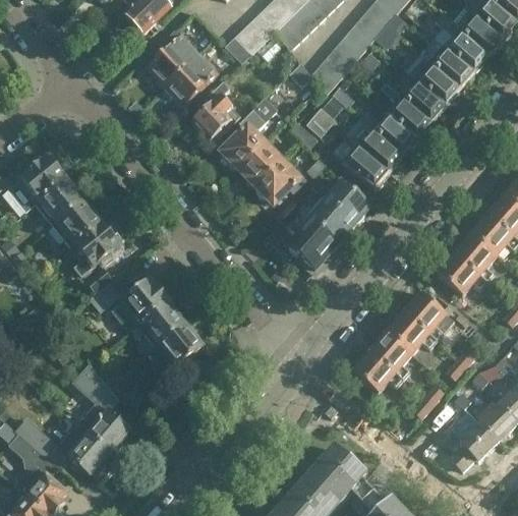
[(133,8),(127,14),(147,34),(181,0),(126,0),(133,8)]
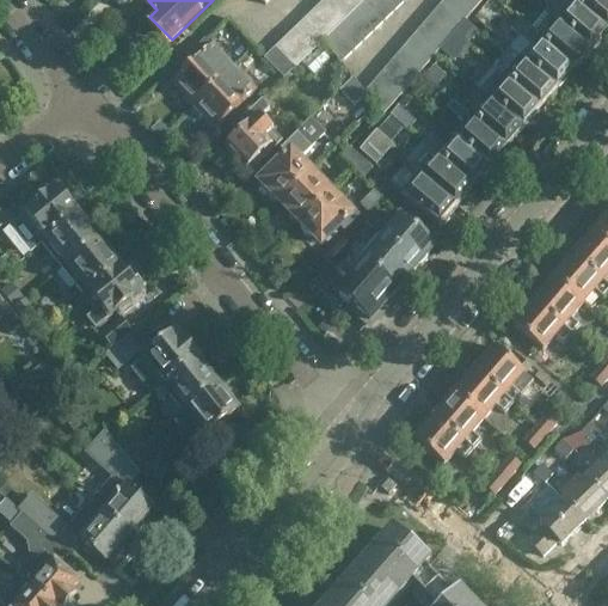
[(324,0),(320,4),(339,24),(349,16),(350,14),(337,0),(324,0)]
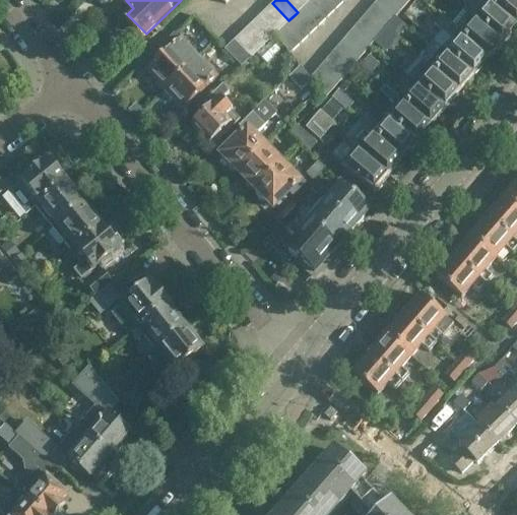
[(286,0),(298,12),(305,4),(307,3),(304,0),(286,0)]
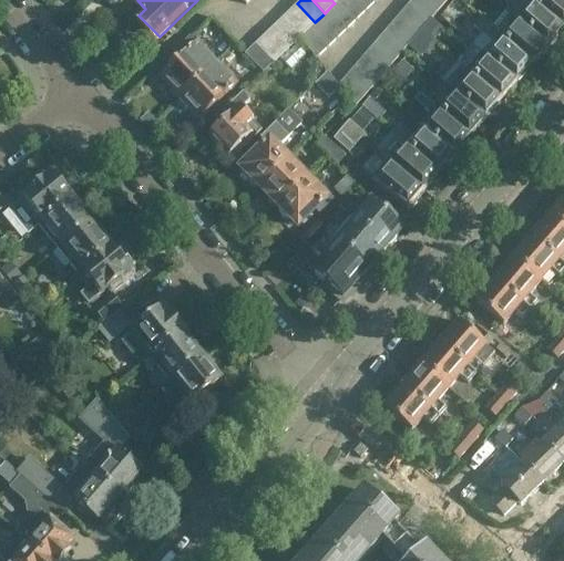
[(335,3),(332,4),(351,24),(361,14),(348,0),(338,0),(335,3)]
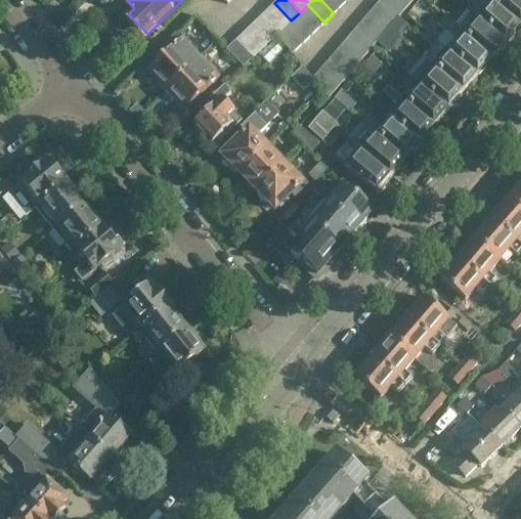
[(321,0),(334,13),(342,5),(337,0),(321,0)]
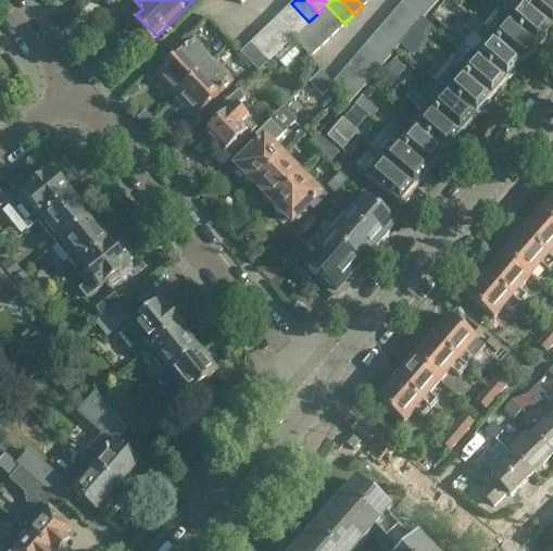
[(405,0),(404,1),(422,21),(430,10),(420,0),(405,0)]
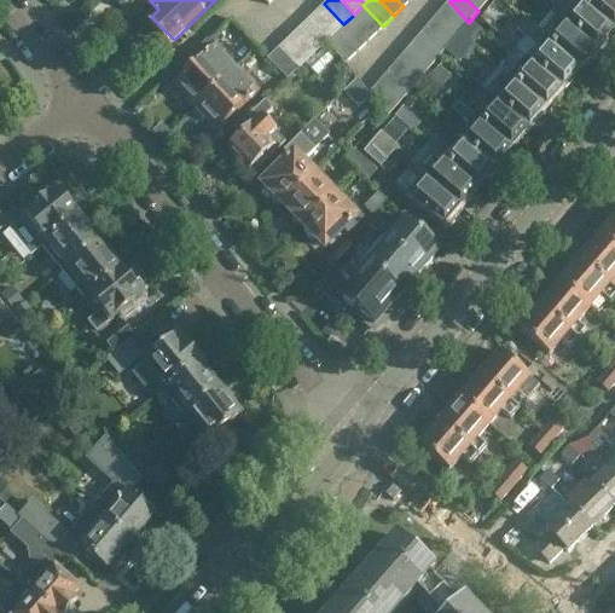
[(468,0),(479,11),(488,0),(468,0)]
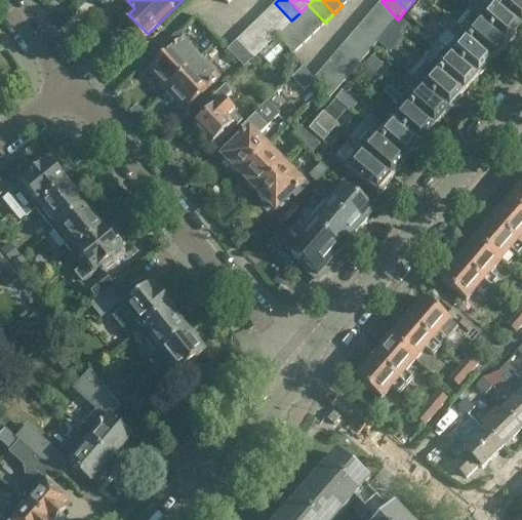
[(476,0),(472,6),(479,12),(510,39),(521,26),(521,20),(498,0),(476,0)]
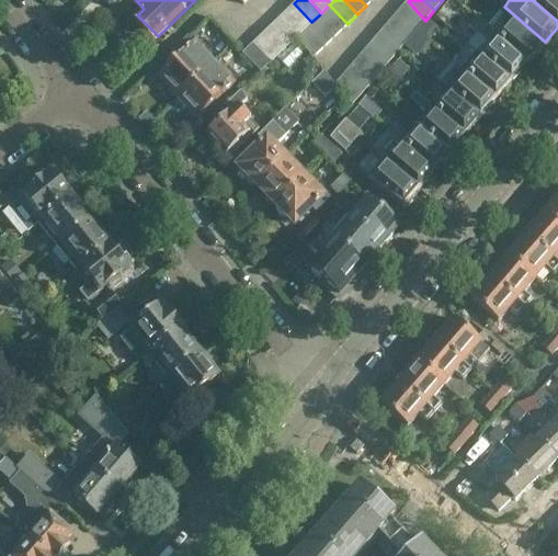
[(533,0),(557,21),(557,0),(533,0)]
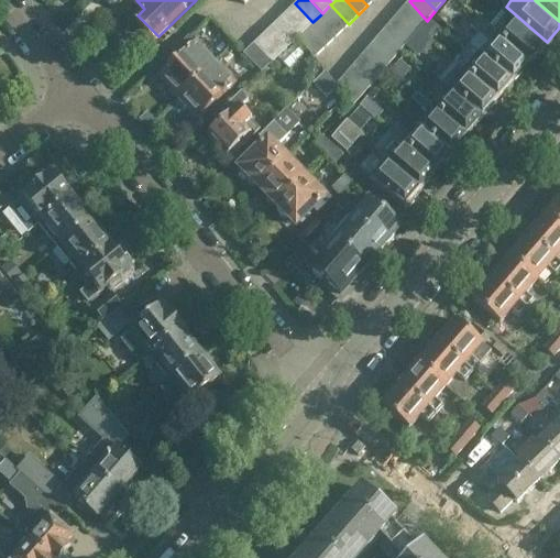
[(409,1),(401,11),(418,31),(427,21),(409,1)]
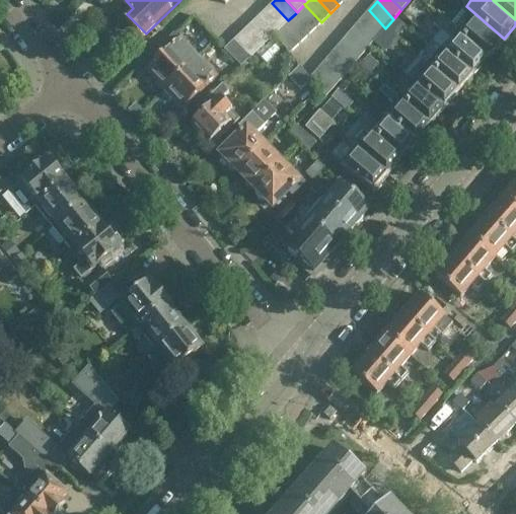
[(272,3),(264,11),(280,29),(287,22),(288,20),(272,3)]
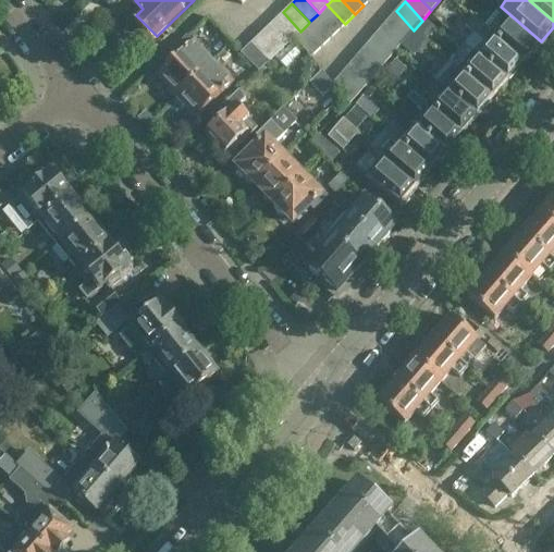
[(319,13),(318,14),(335,34),(345,24),(327,4),(319,13)]
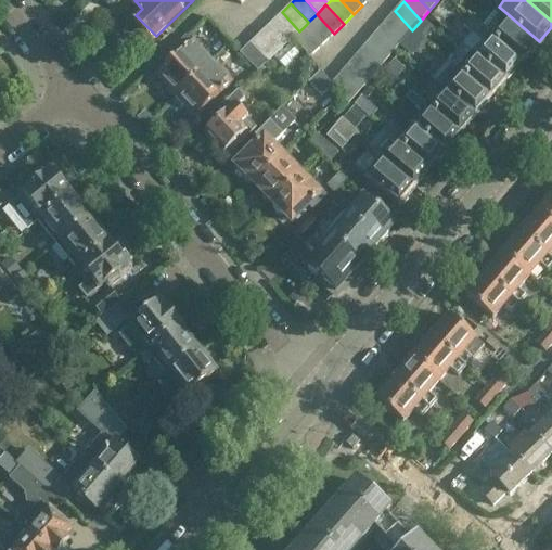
[(484,25),(491,30),(524,60),(539,41),(506,13),(499,7),(484,25)]
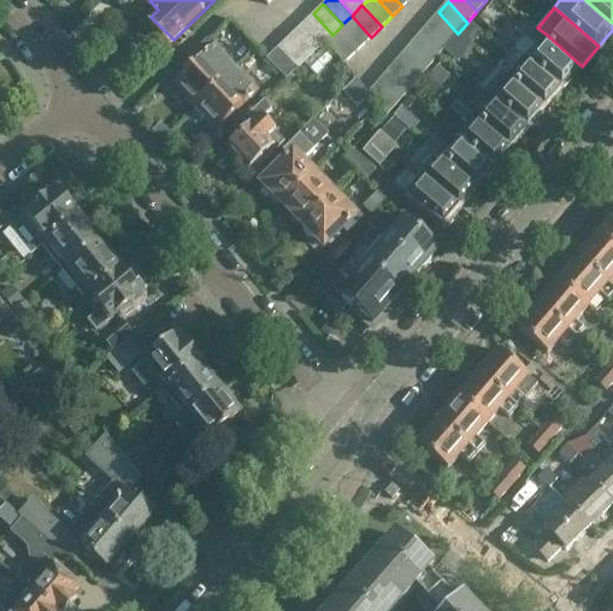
[(438,12),(429,23),(448,45),(458,34),(438,12)]
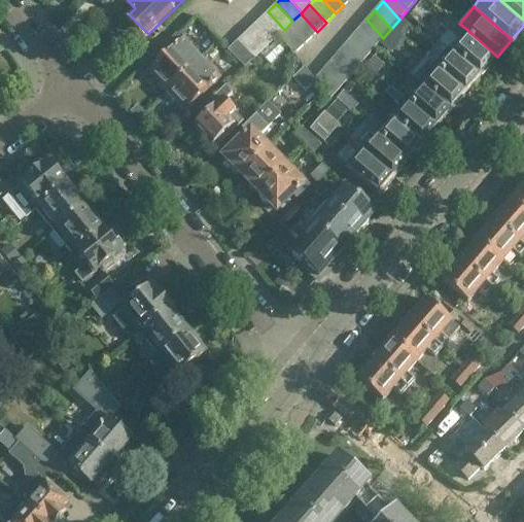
[(268,11),(258,21),(275,38),(282,32),(284,30),(268,11)]
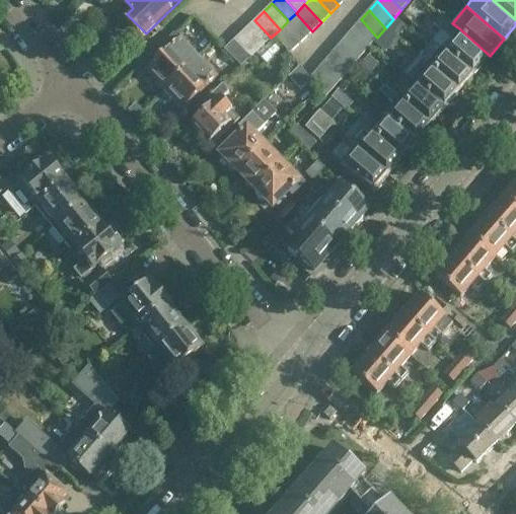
[(288,20),(287,22),(302,41),(312,31),(296,13),(288,20)]
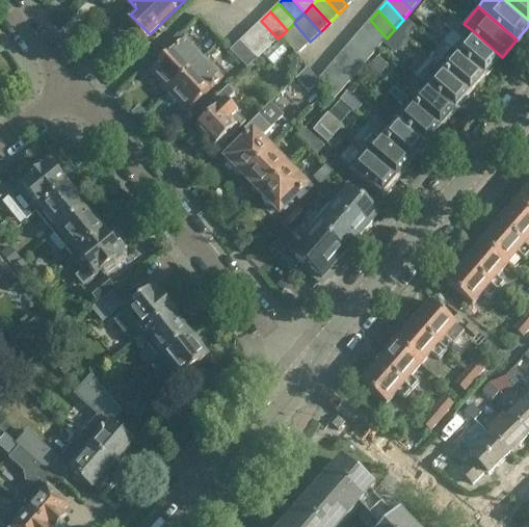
[(502,57),(471,29),(464,24),(452,14),(447,21),(465,36),(455,47),(487,74),(502,57)]
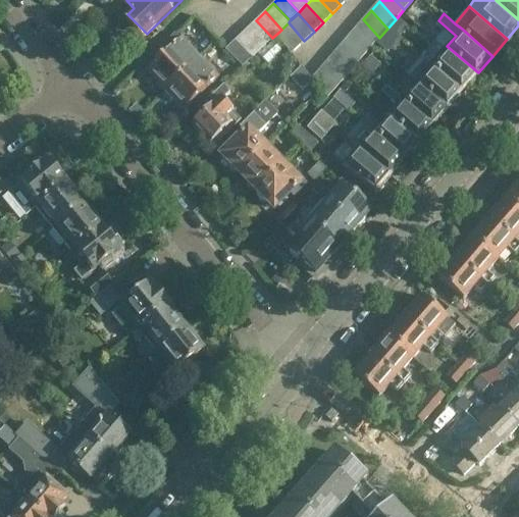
[(402,17),(393,28),(400,35),(409,23),(402,17)]
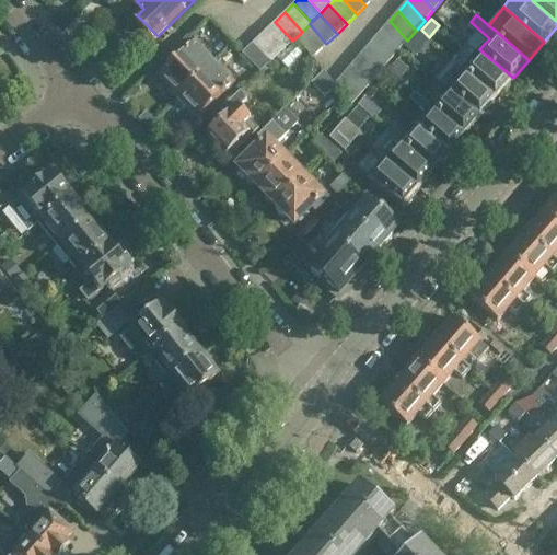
[(390,21),(381,31),(398,51),(407,41),(390,21)]
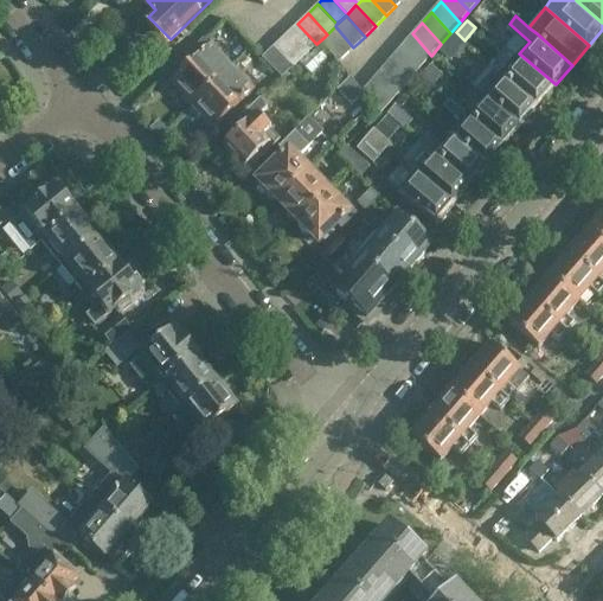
[(297,24),(287,33),(306,55),(316,44),(297,24)]
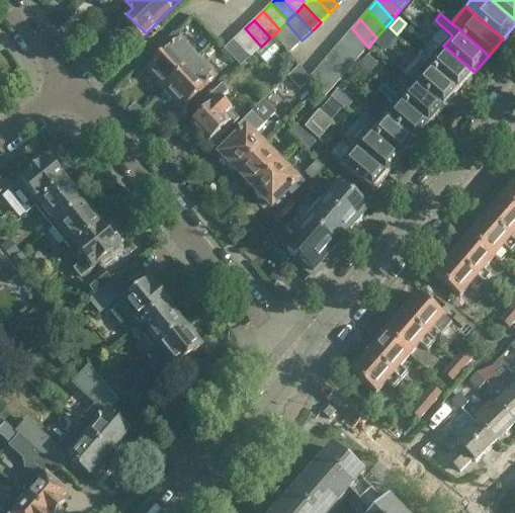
[(279,29),(277,31),(292,50),(302,40),(286,22),(279,29)]
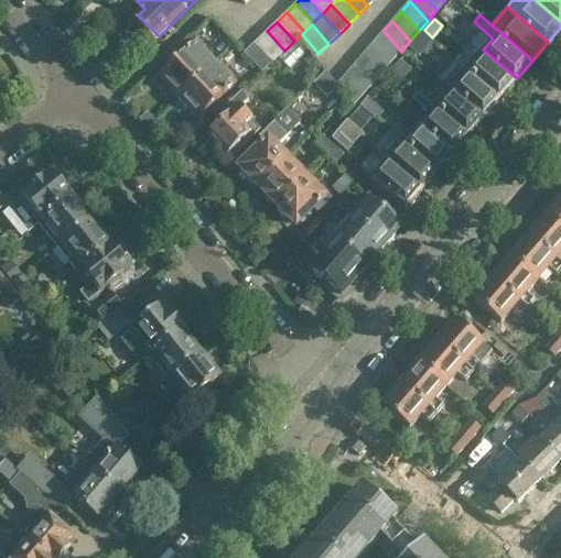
[(432,37),(424,30),(416,42),(421,47),(430,46),(434,41),(432,39),(432,37)]
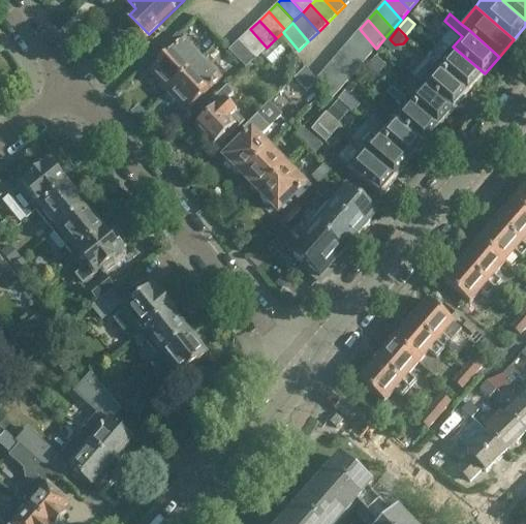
[(250,29),(241,38),(258,56),(267,48),(250,29)]
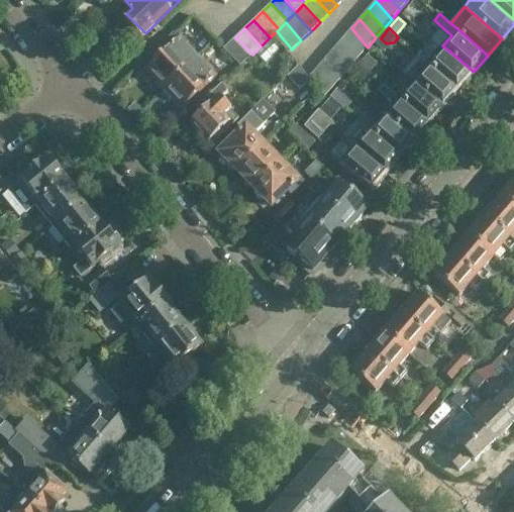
[(351,28),(343,38),(360,57),(368,47),(351,28)]
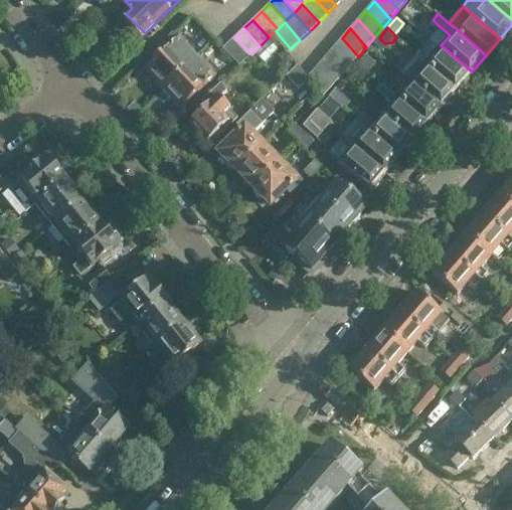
[(149,67),(158,76),(156,78),(165,88),(199,55),(182,36),(149,67)]
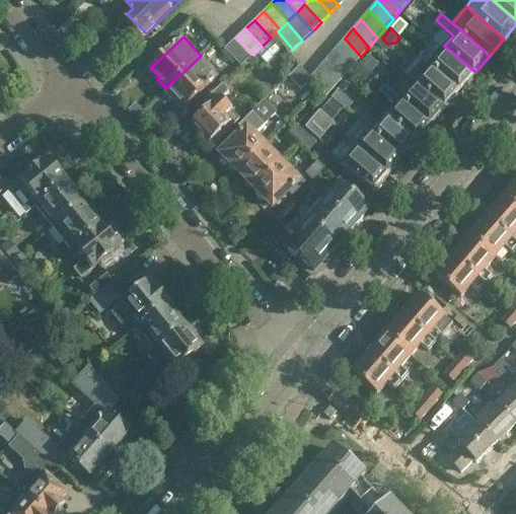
[(236,38),(228,46),(244,64),(253,55),(236,38)]
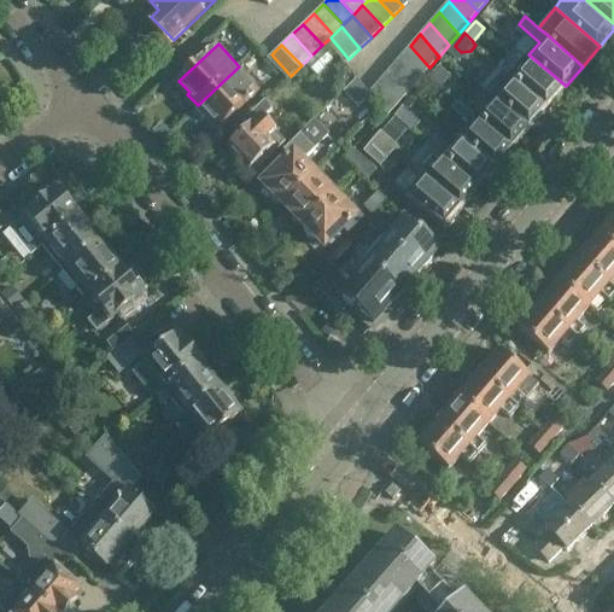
[(335,57),(325,46),(309,60),(320,71),(335,57)]
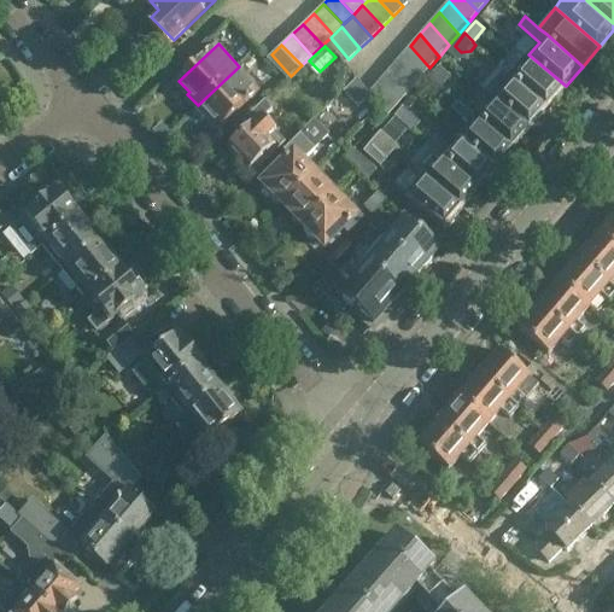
[(410,46),(401,57),(420,79),(430,68),(410,46)]
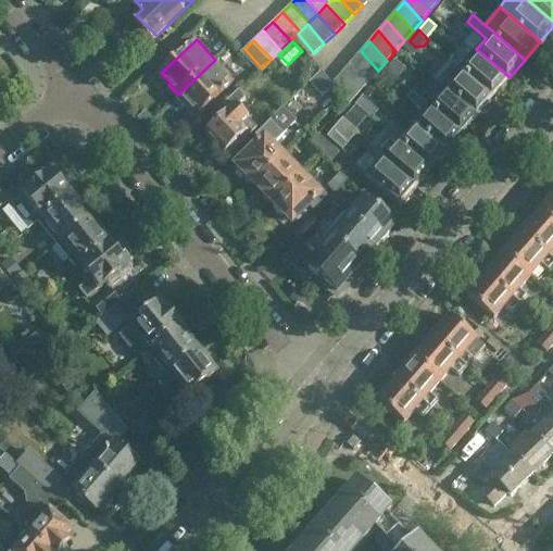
[(476,49),(461,66),(493,95),(510,77),(476,49)]
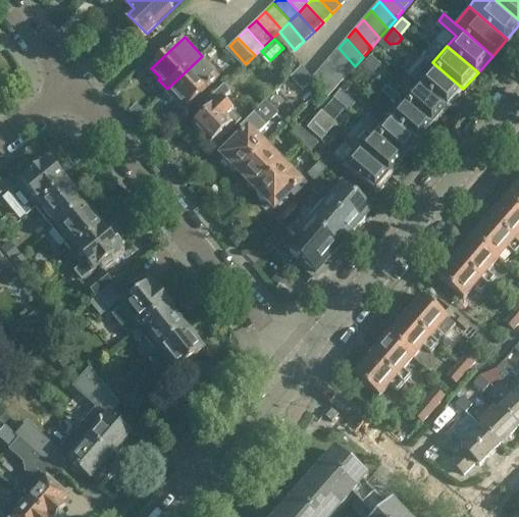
[(339,48),(330,57),(347,76),(355,66),(339,48)]
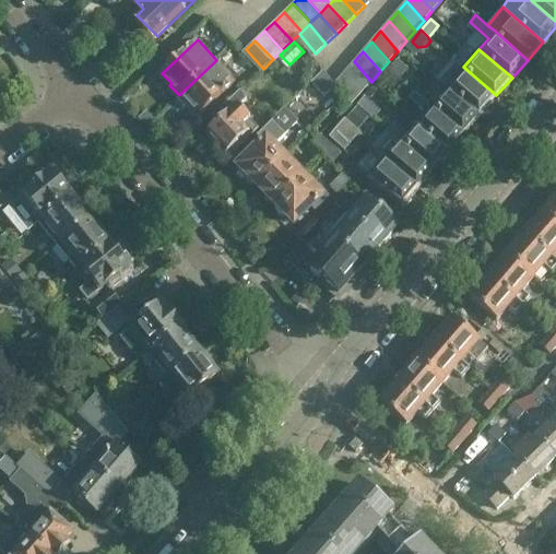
[(410,66),(399,57),(390,67),(402,77),(410,66)]
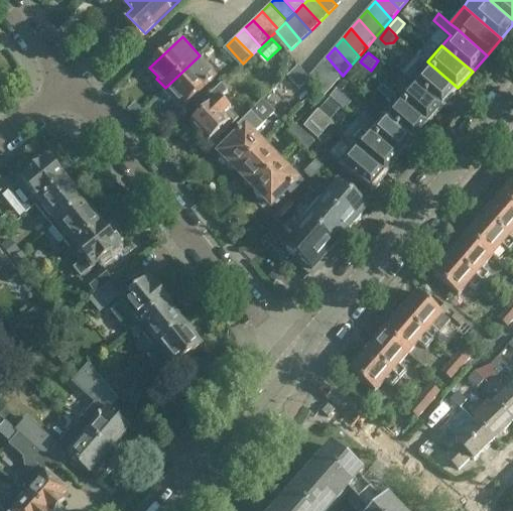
[(200,55),(165,88),(173,97),(176,95),(184,104),(216,74),(200,55)]
